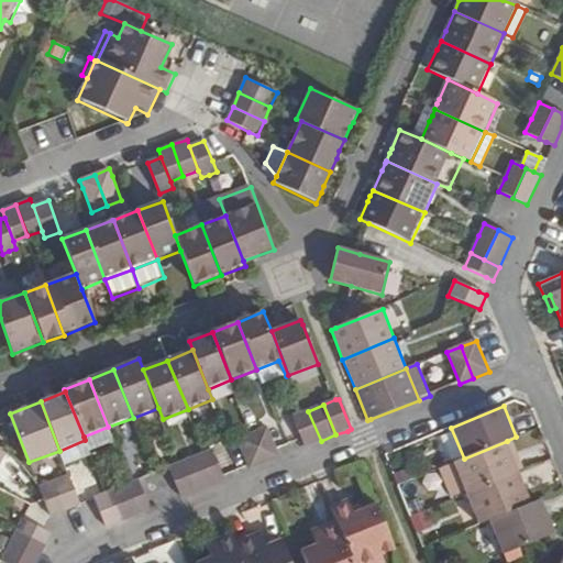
[(304,412),(294,417),(306,448),(321,441),(308,411),(304,412)]
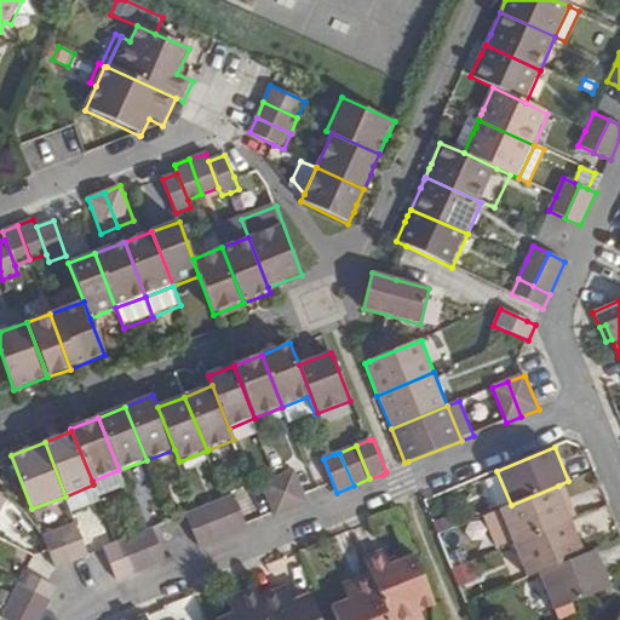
[(125,486),(119,470),(92,481),(93,484),(98,497),(125,486)]
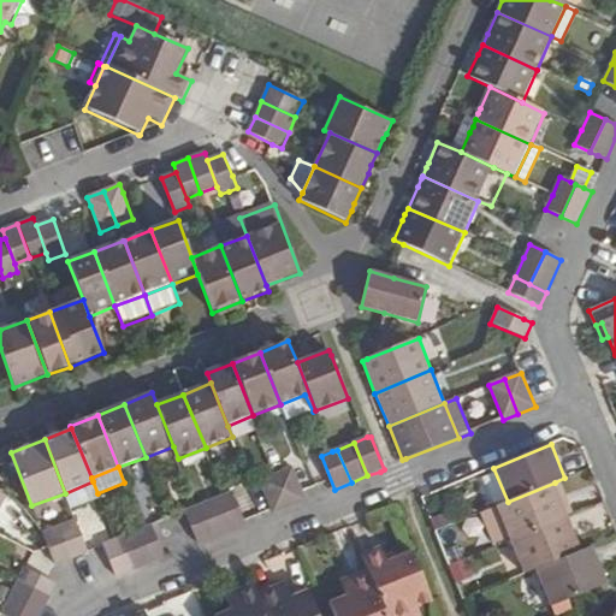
[(292,467),(277,474),(290,508),(307,501),(292,467)]
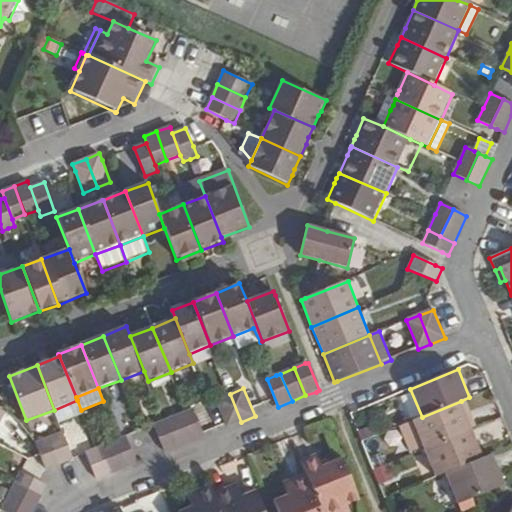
[(230,394),(215,400),(226,428),(241,422),(230,394)]
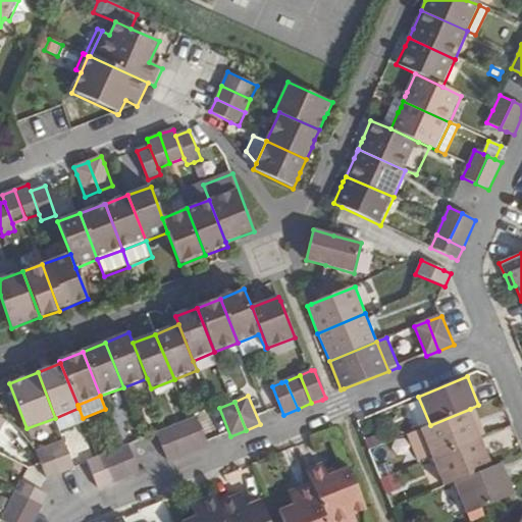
[(79,408),(55,418),(60,430),(84,421),(83,418),(79,408)]
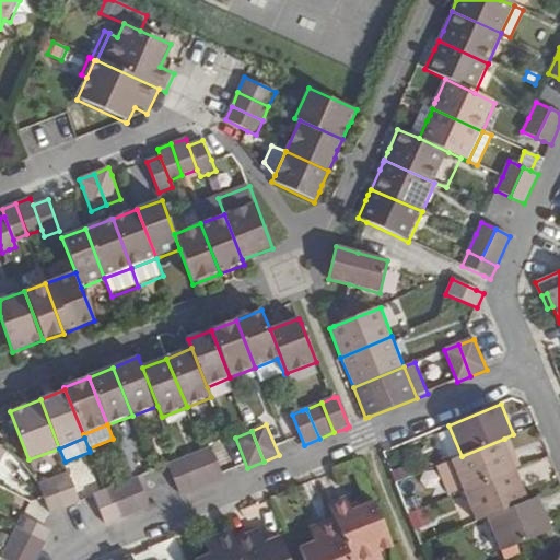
[(462,456),(451,461),(464,491),(515,470),(504,439),(462,456)]
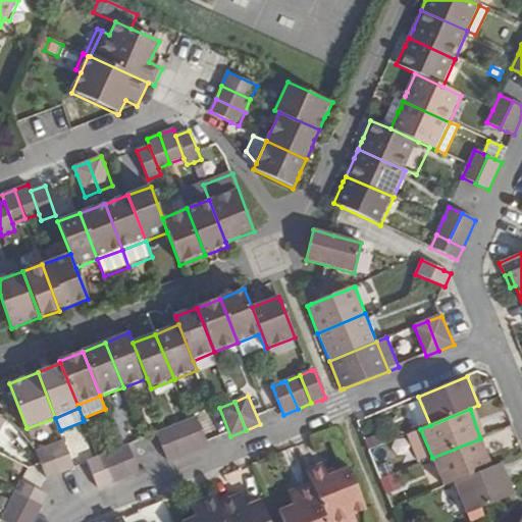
[(191,420),(185,422),(190,435),(196,451),(209,446),(198,417),(191,420)]
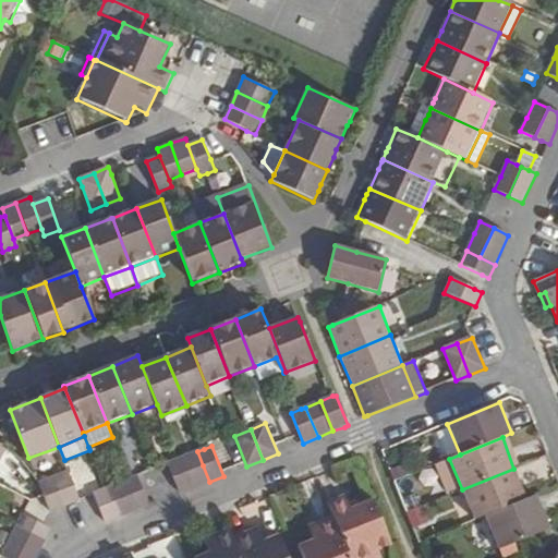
[(179,459),(168,463),(173,477),(203,465),(197,451),(179,459)]
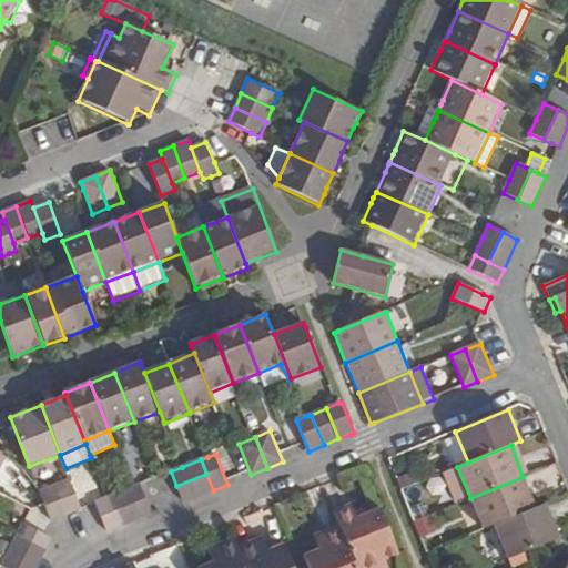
[(470,498),(457,467),(443,473),(456,504),(470,498)]
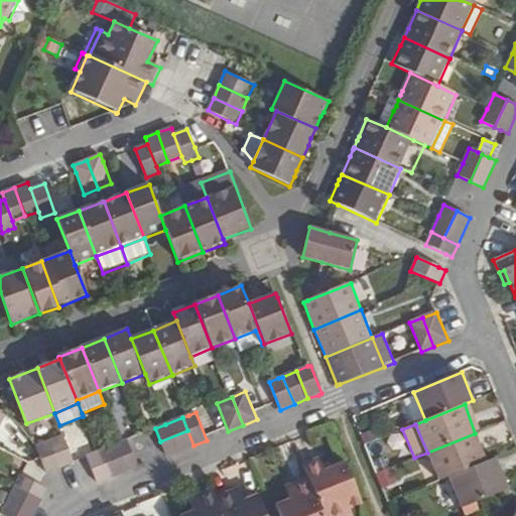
[(377,427),(364,433),(368,443),(381,437),(377,427)]
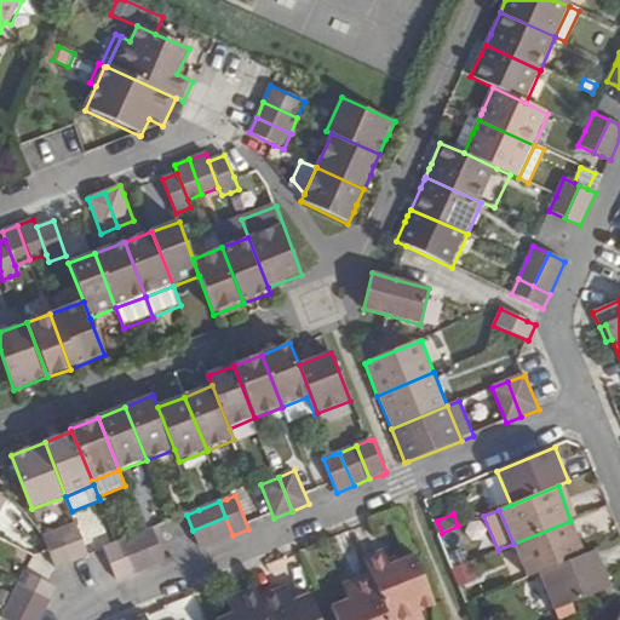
[(193,530),(200,549),(233,535),(225,517),(193,530)]
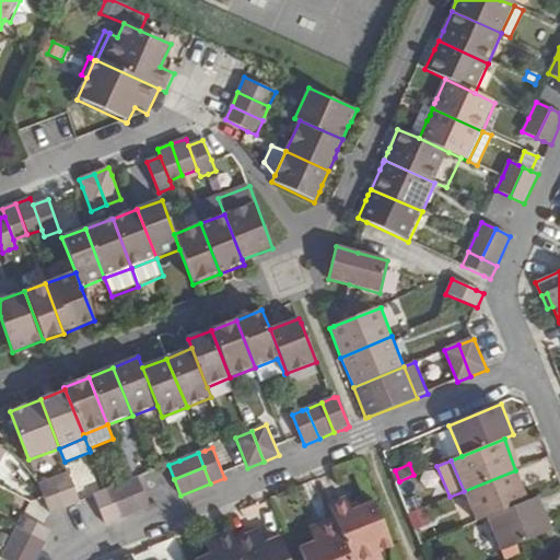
[(515,470),(464,491),(476,523),(486,518),(528,502),(515,470)]
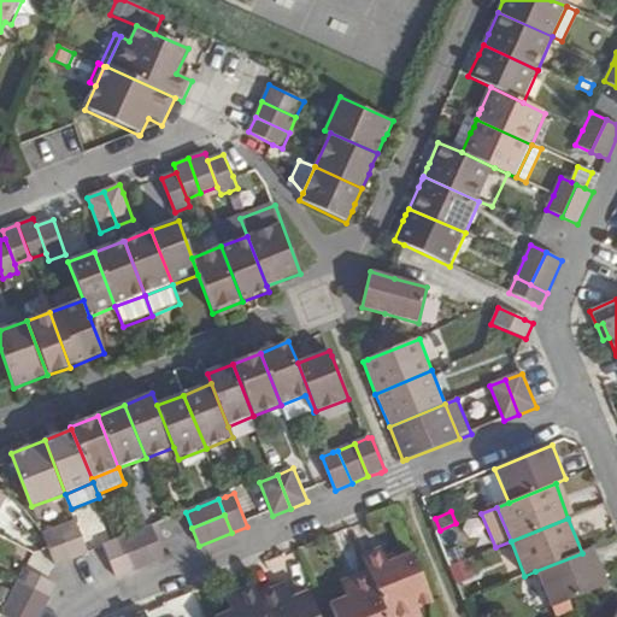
[(76,521),(60,527),(74,560),(89,554),(76,521)]
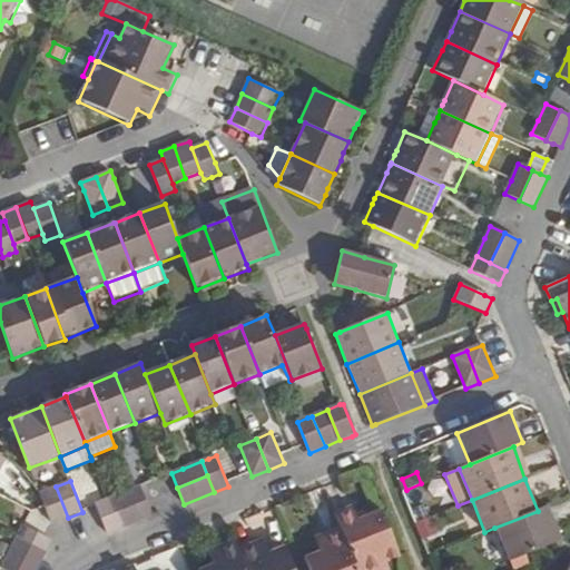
[(131,490),(111,498),(117,513),(147,500),(141,485),(131,490)]
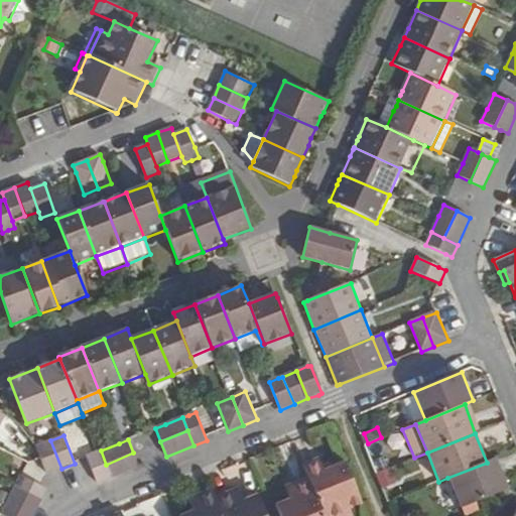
[(50,440),(35,446),(40,460),(47,474),(61,469),(50,440)]
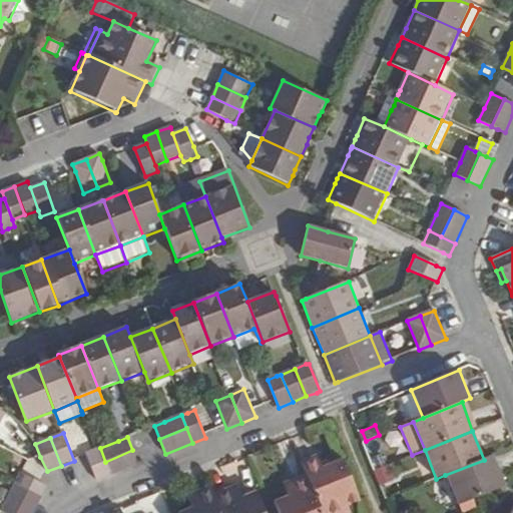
[(86,456),(97,482),(111,476),(105,462),(100,448),(97,449),(85,453),(86,456)]
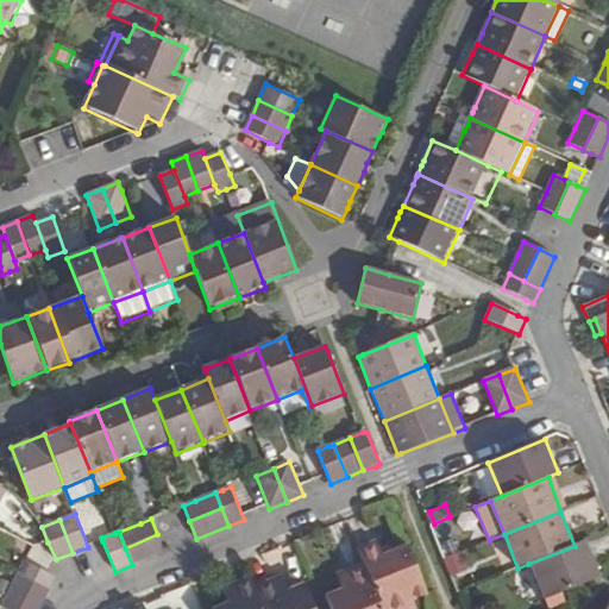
[(157,534),(125,548),(132,565),(164,552),(157,534)]
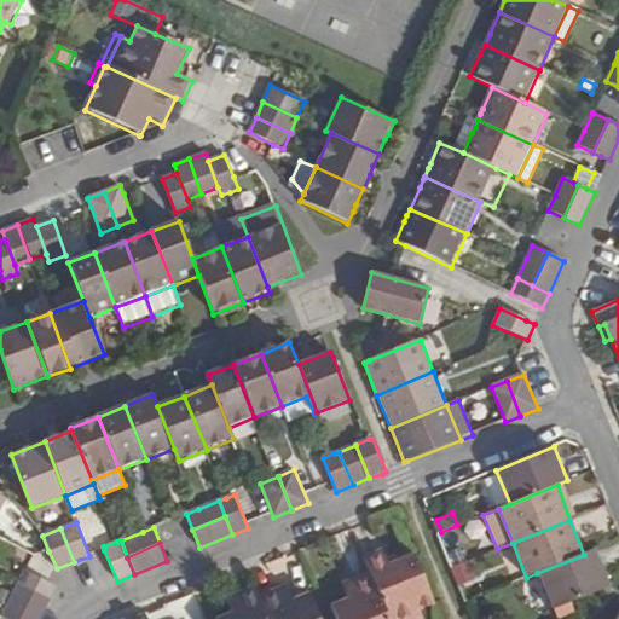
[(537,573),(553,611),(590,596),(611,588),(595,550),(584,555),(537,573)]
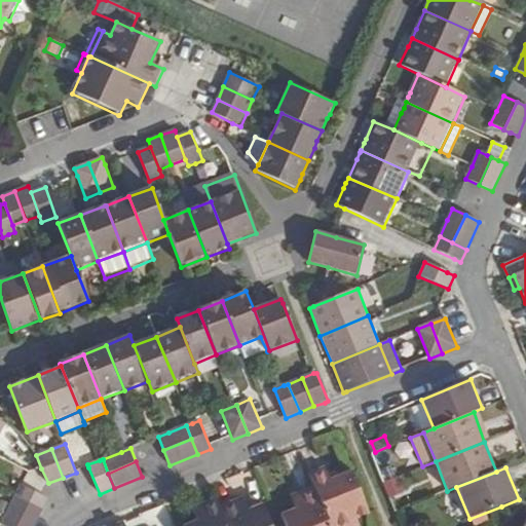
[(308,475),(313,487),(329,525),(360,525),(358,521),(369,516),(351,472),(330,480),(325,468),(308,475)]
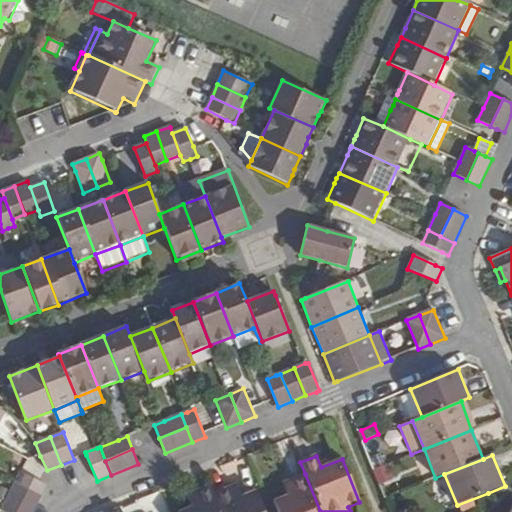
[(373,468),(379,484),(394,478),(387,462),(373,468)]
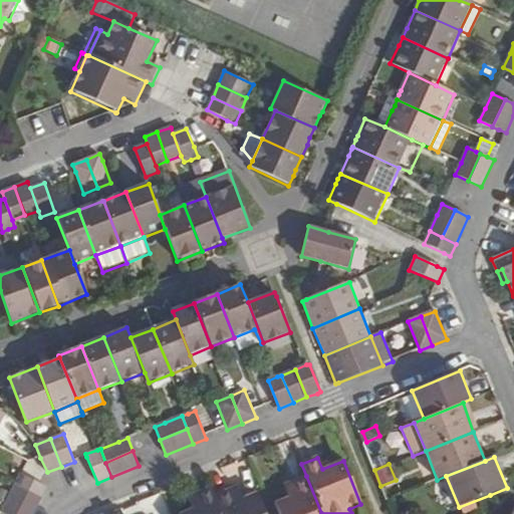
[(21,474),(16,484),(14,488),(27,495),(40,501),(47,488),(21,474)]
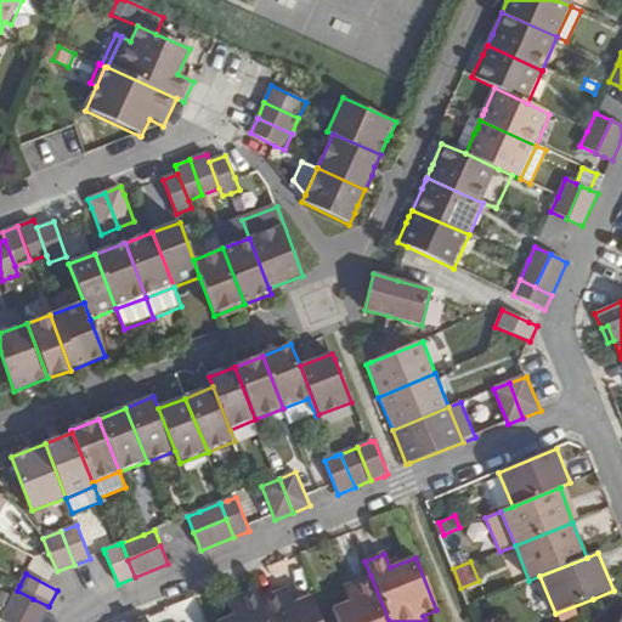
[(333,608),(338,621),(389,621),(371,576),(351,583),(357,599),(350,601),(333,608)]
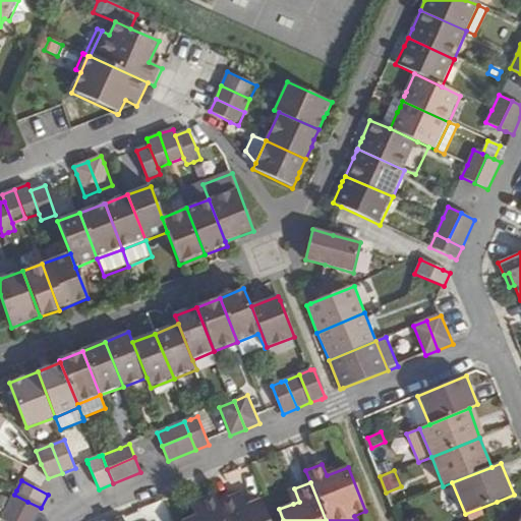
[(294,488),(287,491),(293,504),(299,502),(294,488)]
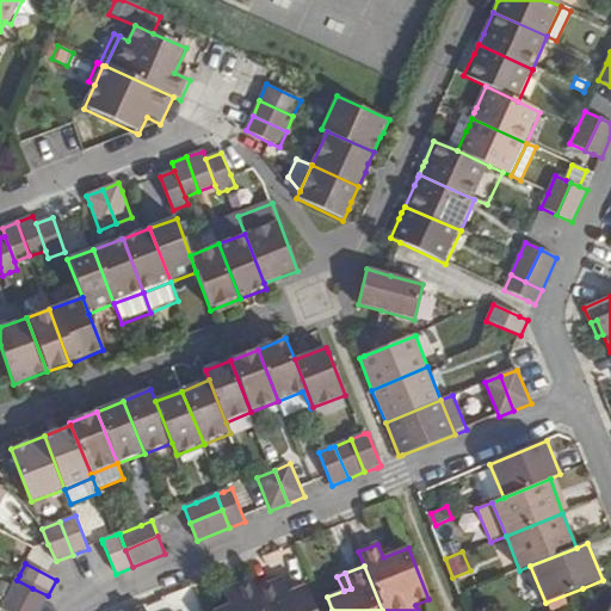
[(215,610),(264,610),(255,588),(252,578),(232,587),(236,602),(229,605),(215,610)]
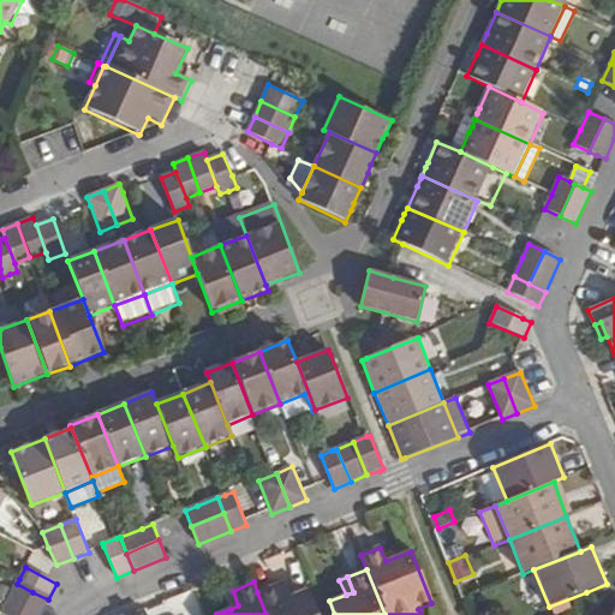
[(286,581),(278,585),(284,599),(291,597),(286,581)]
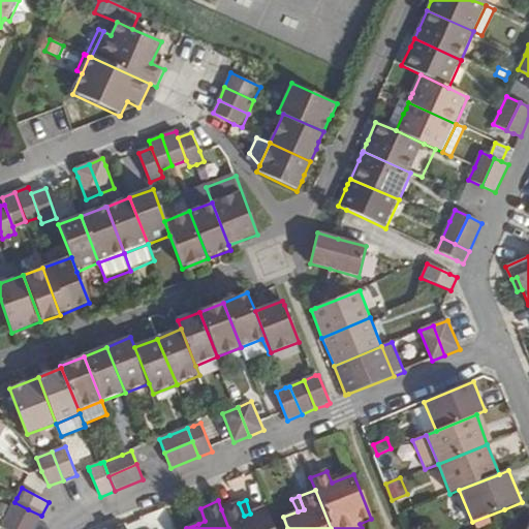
[(0,502),(0,515),(5,519),(11,507),(0,502)]
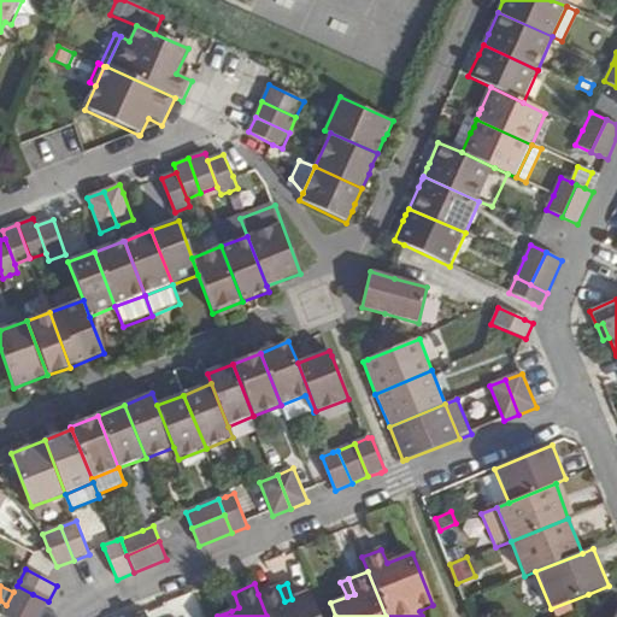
[(21,616),(33,594),(17,586),(13,592),(6,605),(1,616),(4,616),(21,616)]
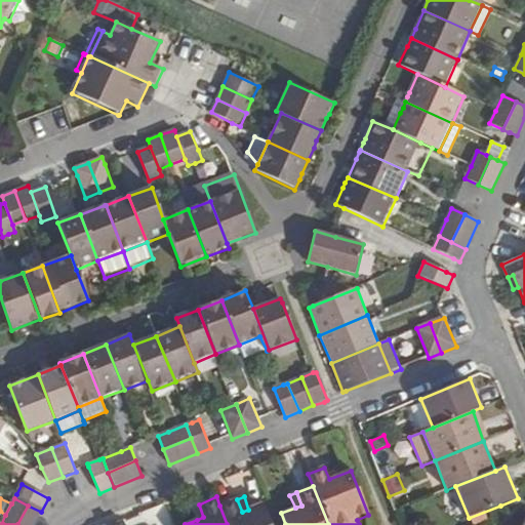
[(237,499),(219,506),(227,524),(271,524),(264,503),(248,510),(242,512),(237,499)]
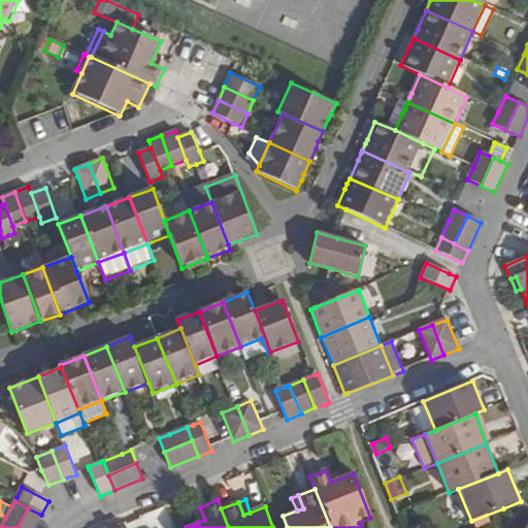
[(144,526),(168,518),(165,506),(140,515),(144,526)]
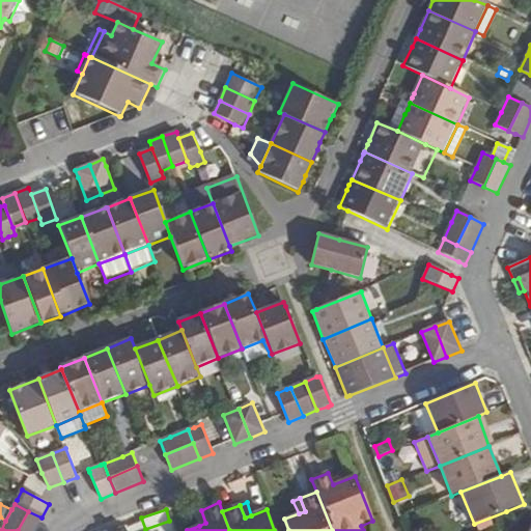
[(201,510),(194,512),(199,526),(205,523),(201,510)]
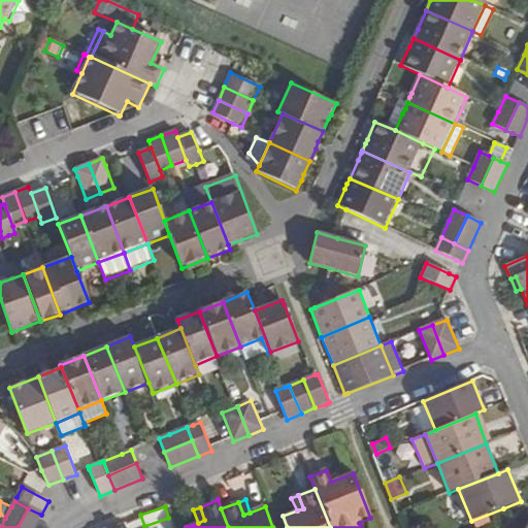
[(33,527),(41,515),(28,508),(18,527),(33,527)]
